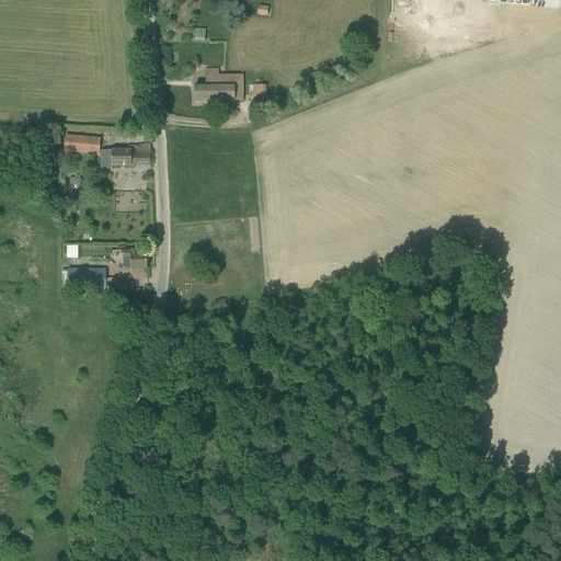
[(258,15),(267,16),(268,9),(259,7),(258,15)]
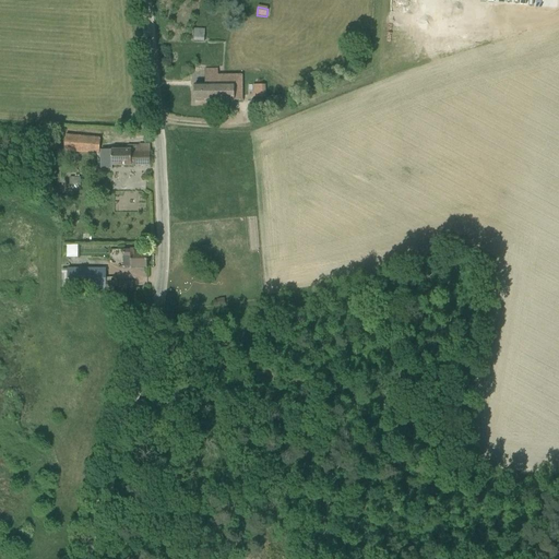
[(193,30),(193,42),(204,42),(204,30),(193,30)]
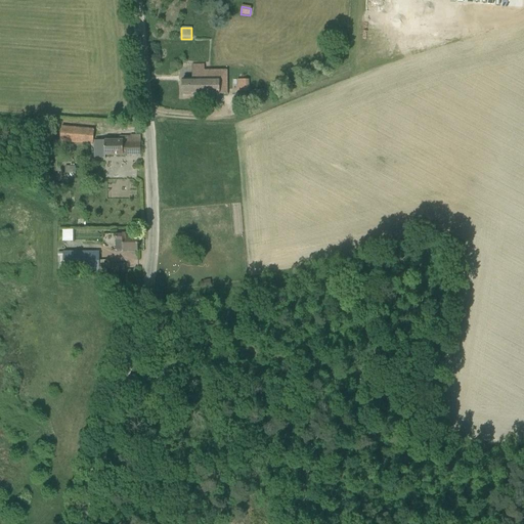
[(194,95),(218,94),(220,94),(227,94),(227,71),(205,71),(205,66),(192,66),(192,79),(182,79),(182,95),(192,95),(192,94),(194,94),(194,95)]
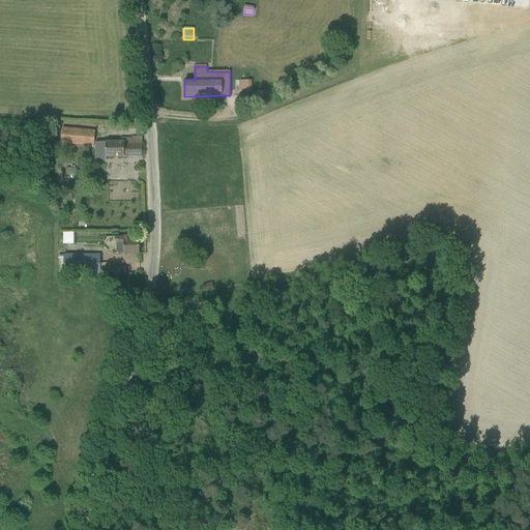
[(253,81),(239,81),(240,93),(253,92),(253,81)]
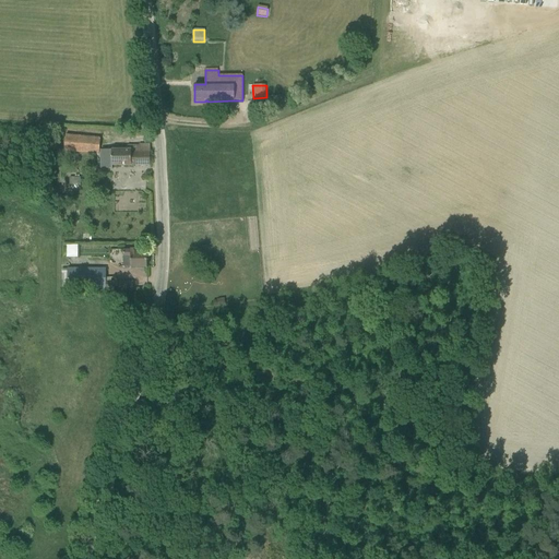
[(100,139),(66,135),(64,151),(99,154),(99,152),(100,139)]
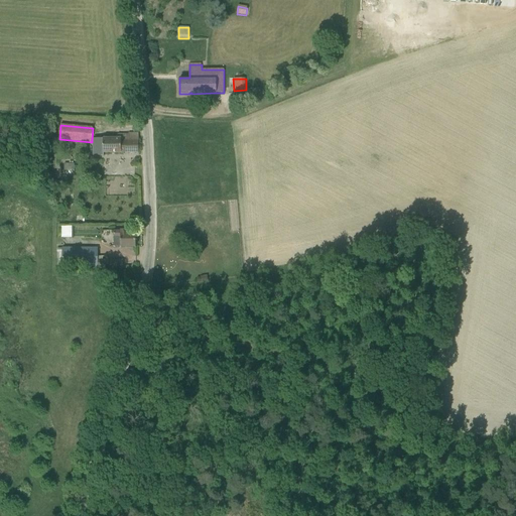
[(93,138),(93,155),(103,155),(103,153),(139,152),(138,134),(129,134),(129,135),(123,135),(118,135),(118,138),(103,138),(93,138)]
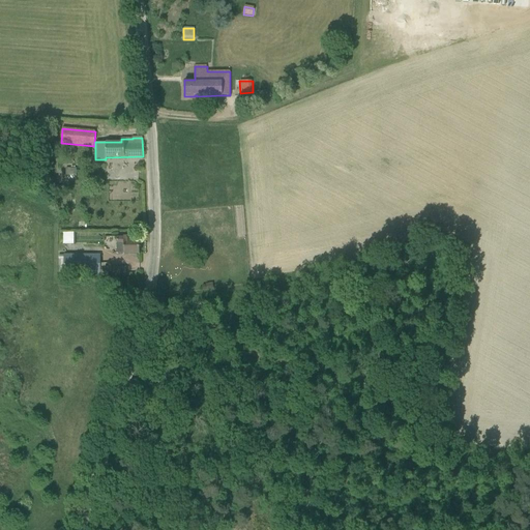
[(117,237),(117,254),(140,253),(140,239),(131,240),(131,236),(117,237)]
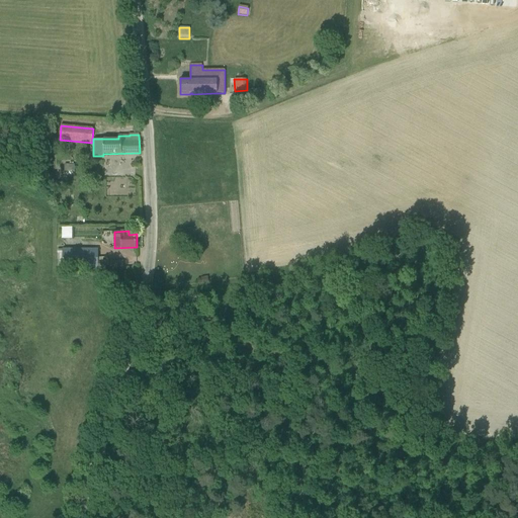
[(63,249),(63,268),(123,267),(123,261),(98,261),(98,249),(63,249)]
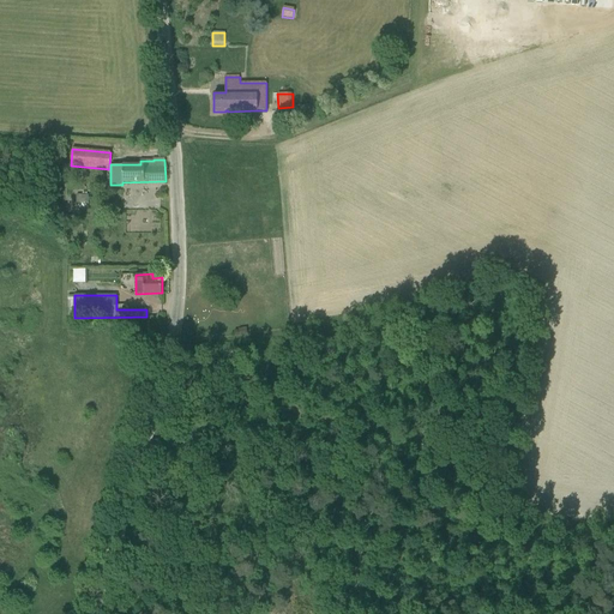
All buildings are outlined.
